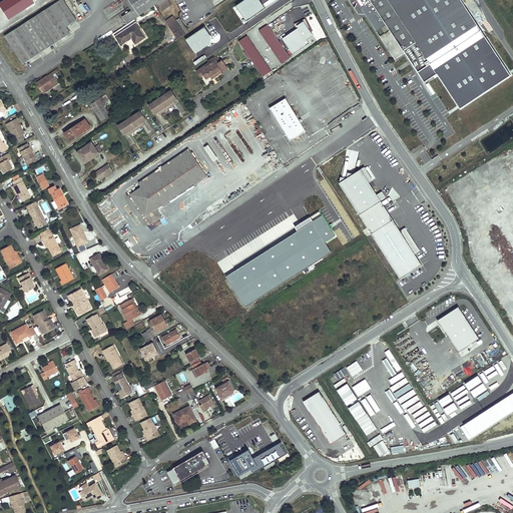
[(3,0),(0,2),(0,7),(7,19),(34,3),(32,0),(3,0)]
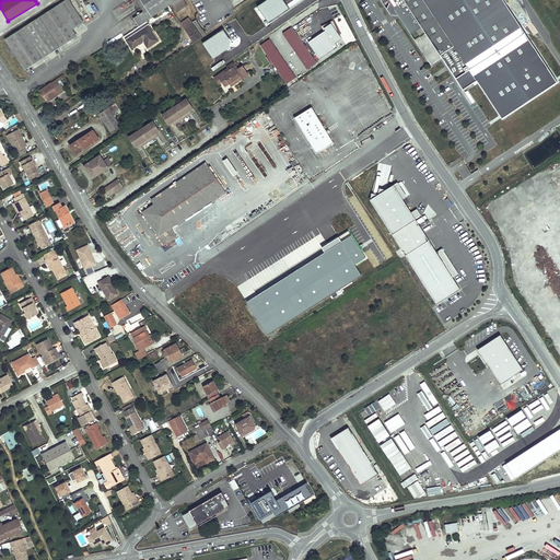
[(69,0),(66,0),(6,39),(25,70),(77,36),(72,30),(83,22),(69,0)]
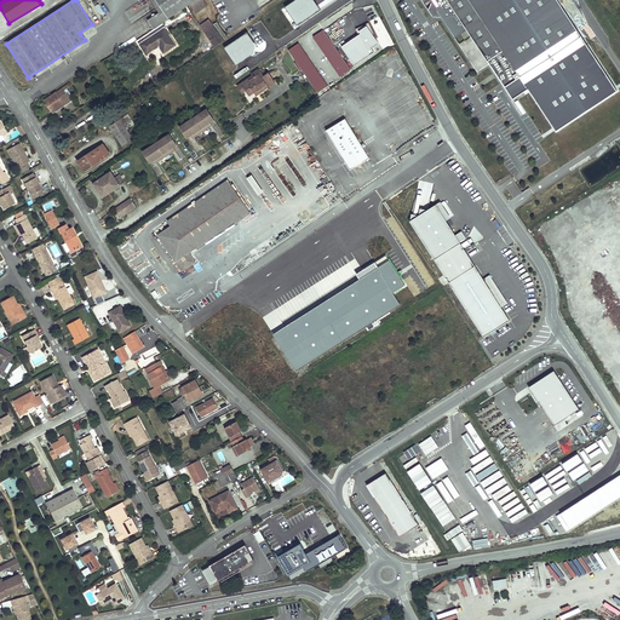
[(156,0),(164,10),(168,18),(195,0),(156,0)]
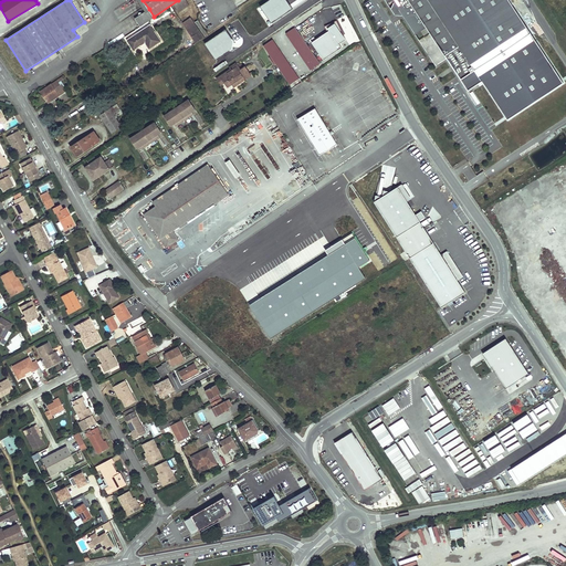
[(185,0),(179,0),(174,3),(177,9),(187,2),(185,0)]
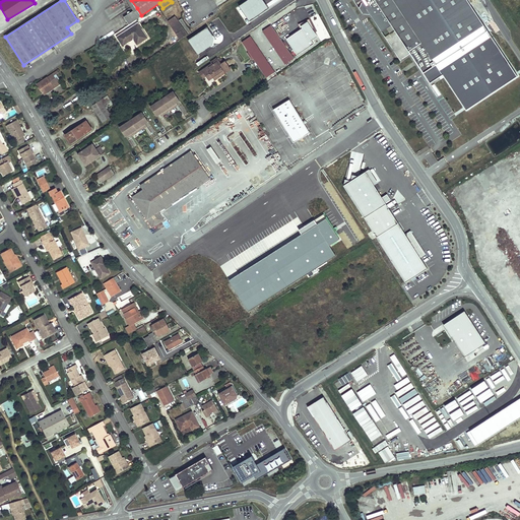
[(424,73),(488,30),(467,0),(353,0),(355,2),(359,0),(360,0),(363,2),(364,5),(360,8),(363,14),(368,11),(371,15),(396,54),(406,48),(424,73)]
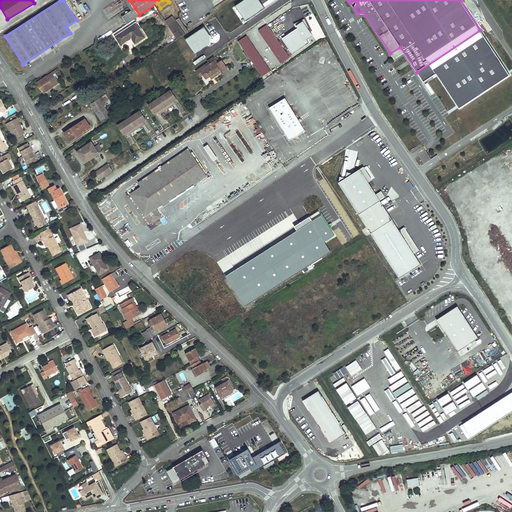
[(169,2),(160,8),(162,10),(171,5),(169,2)]
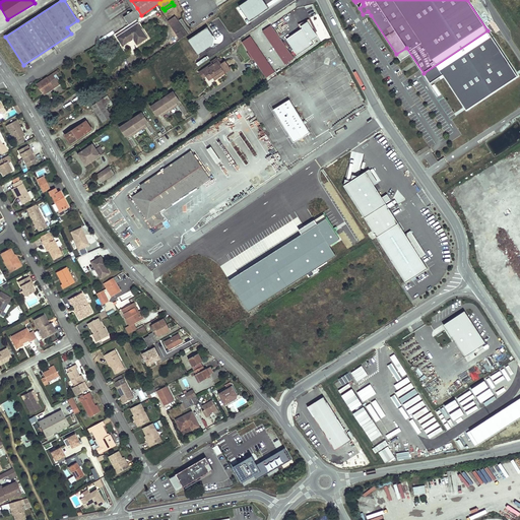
[(141,15),(137,8),(124,17),(129,24),(142,16),(141,15)]
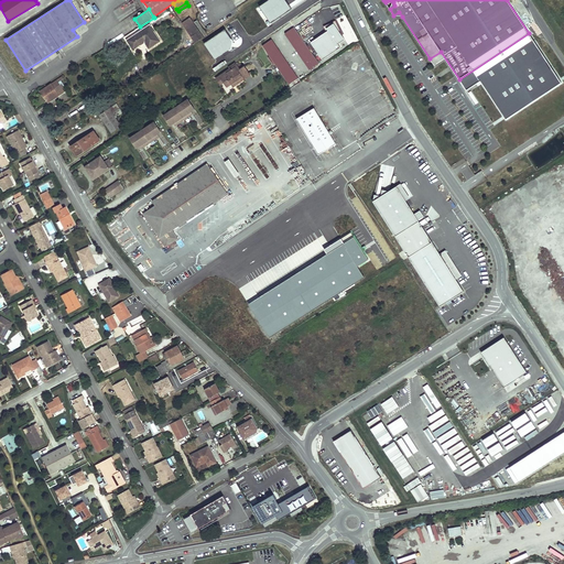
[(195,43),(204,38),(190,18),(182,23),(195,43)]
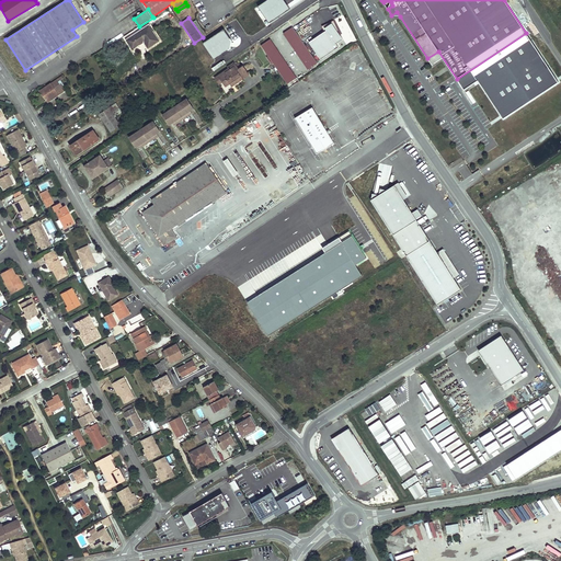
[(160,41),(149,25),(126,39),(133,49),(140,44),(139,42),(142,41),(144,42),(148,48),(160,41)]
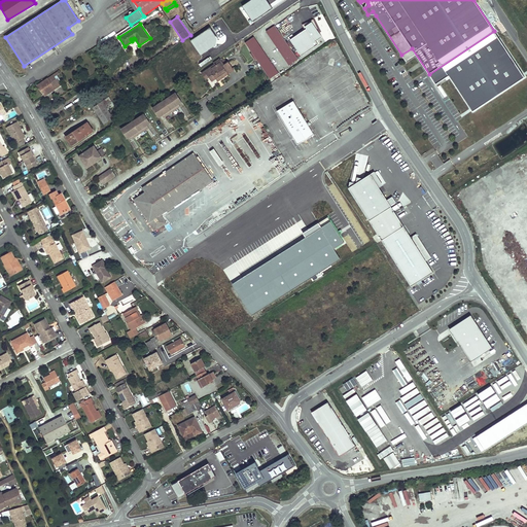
[(297,60),(275,26),(267,31),(267,32),(289,66),(297,60)]
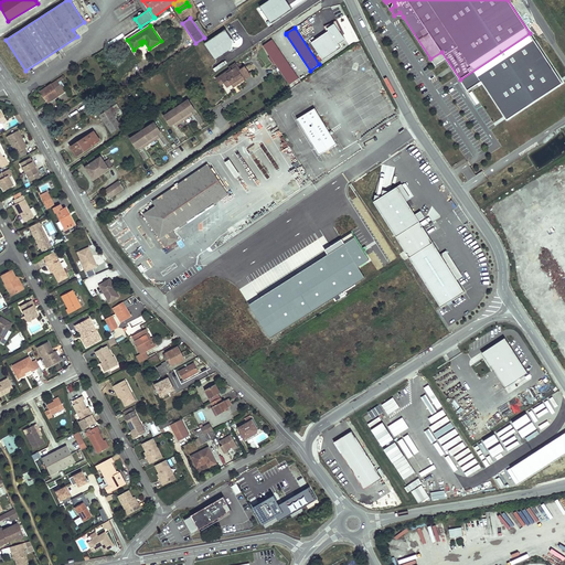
[(299,78),(273,40),(264,45),(290,84),(299,78)]
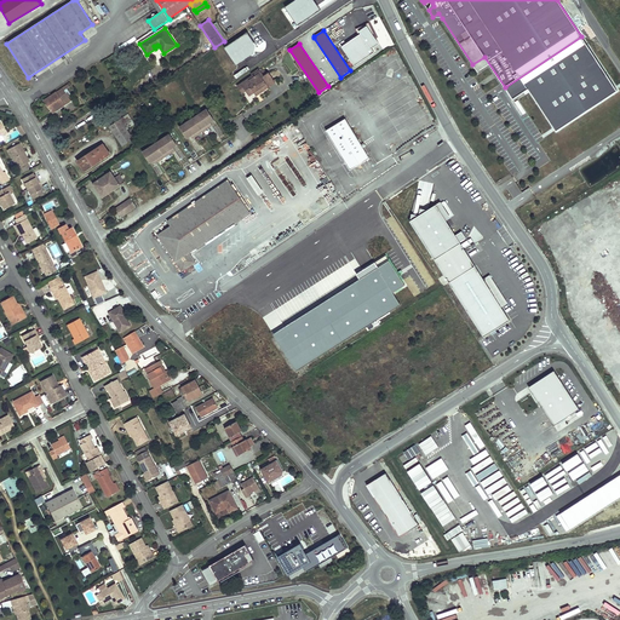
[(257,70),(252,74),(253,75),(241,84),(246,91),(251,87),(254,92),(262,87),(263,91),(275,82),(274,80),(269,73),(268,74),(264,76),(260,70),(258,72),(257,70)]
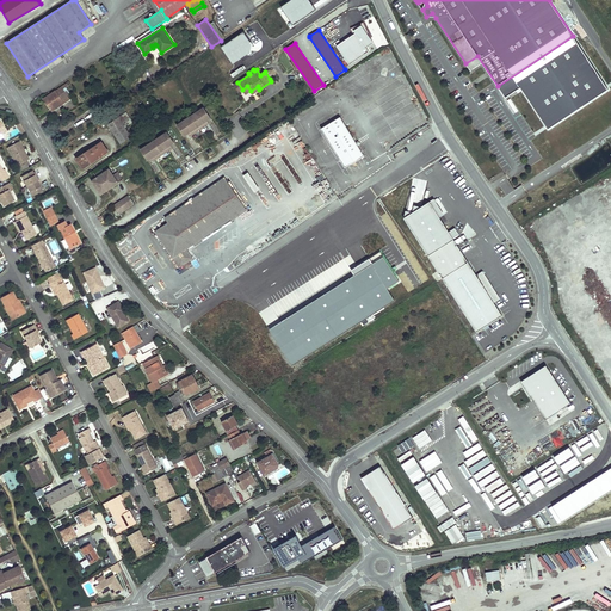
[(68,82),(43,99),(53,111),(71,99),(68,96),(63,90),(66,87),(69,86),(68,82)]
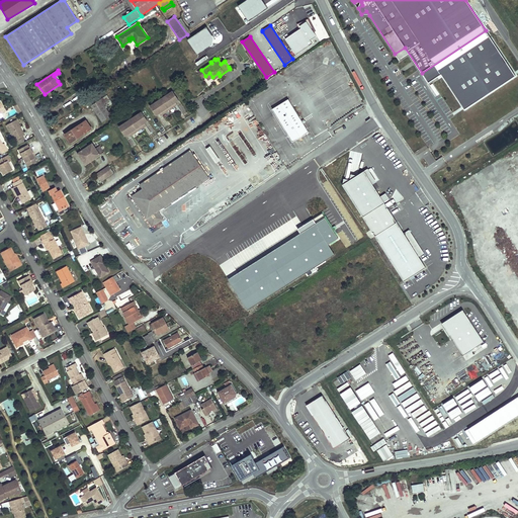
[(162,99),(168,108),(176,102),(179,100),(173,91),(162,99)]
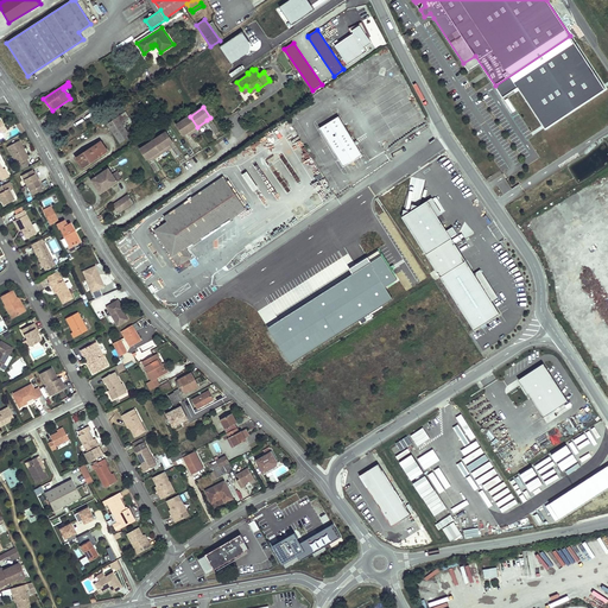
[(125,127),(121,122),(130,118),(126,112),(108,124),(120,143),(131,137),(125,127)]
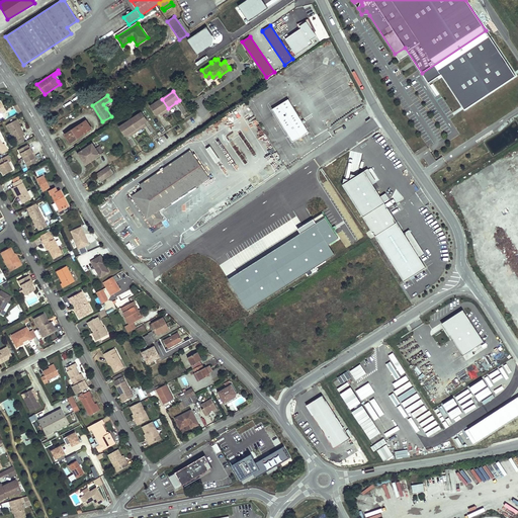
[(160,113),(168,108),(162,99),(151,106),(157,115),(160,113)]
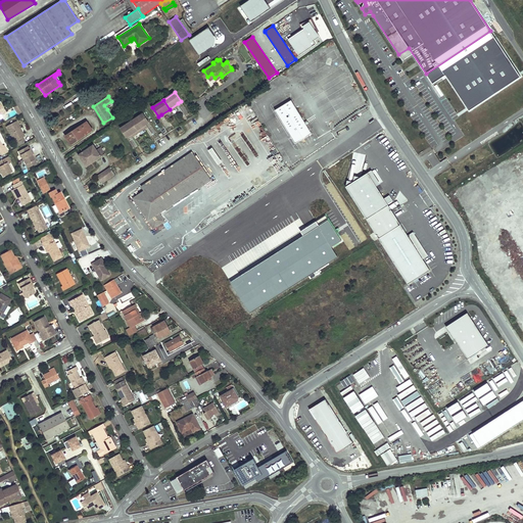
[(291,100),(275,110),(295,143),(312,134),(306,125),(304,122),(291,100)]
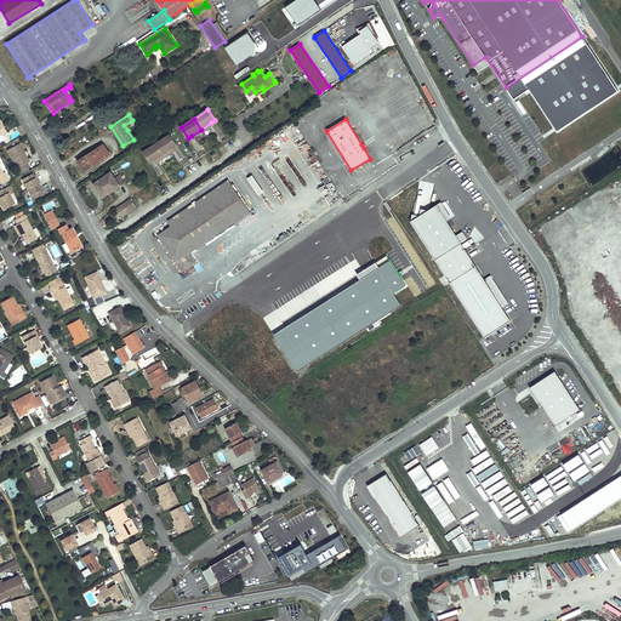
[(124,125),(127,130),(135,125),(132,120),(124,125)]
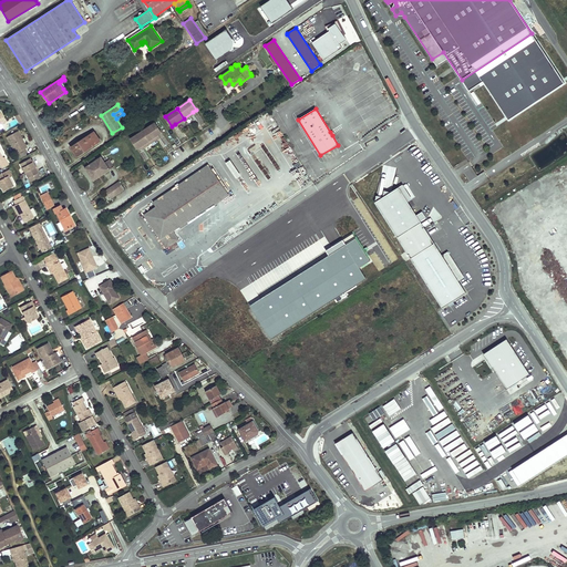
[(143,131),(150,141),(158,135),(162,133),(155,122),(143,131)]
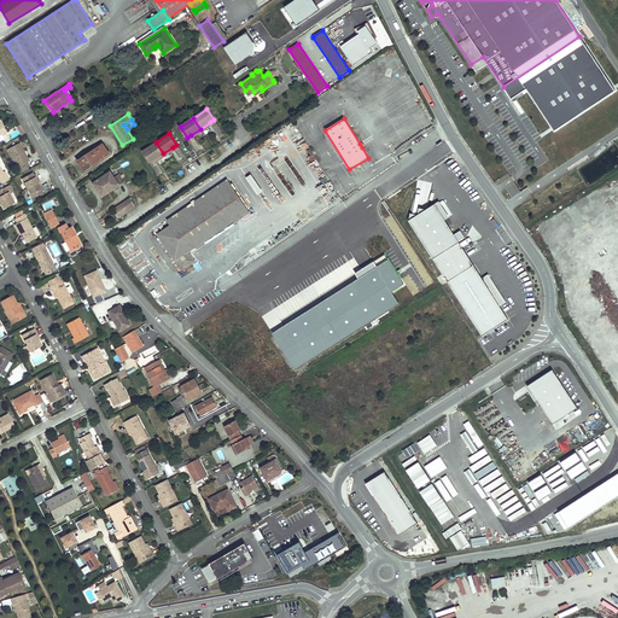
[(17,144),(13,136),(1,144),(11,163),(15,161),(22,157),(24,156),(21,150),(19,151),(16,145),(17,144)]
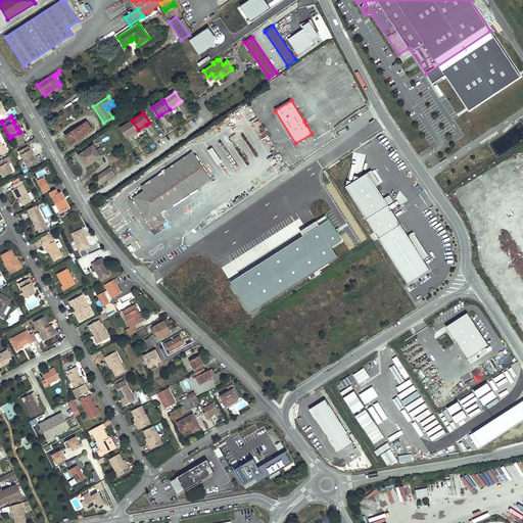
[(130,135),(138,130),(132,121),(121,128),(127,137),(130,135)]
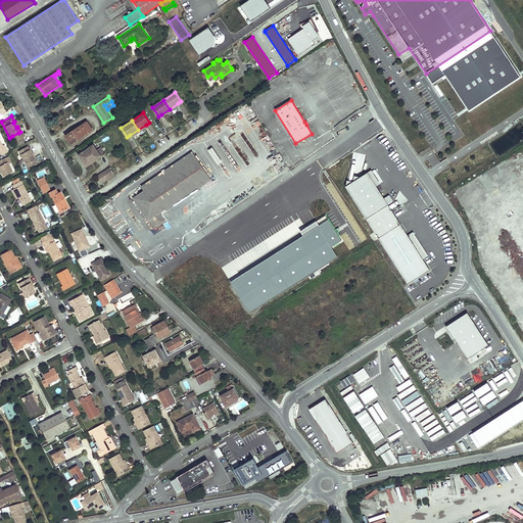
[(87,122),(65,136),(72,145),(76,142),(75,141),(81,137),(82,138),(93,130),(87,122)]
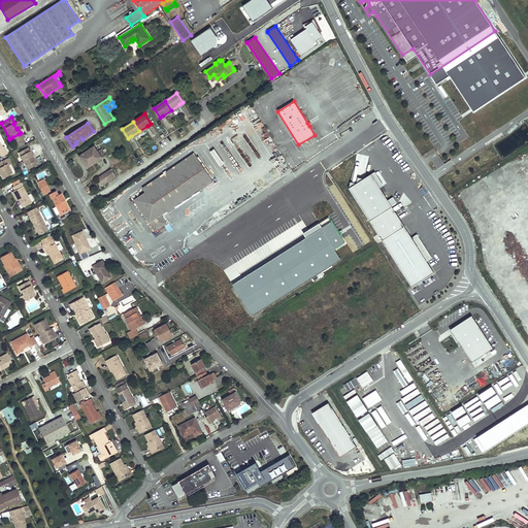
[(23,164),(32,159),(30,156),(29,154),(31,153),(27,145),(25,146),(24,144),(23,142),(13,147),(23,164)]
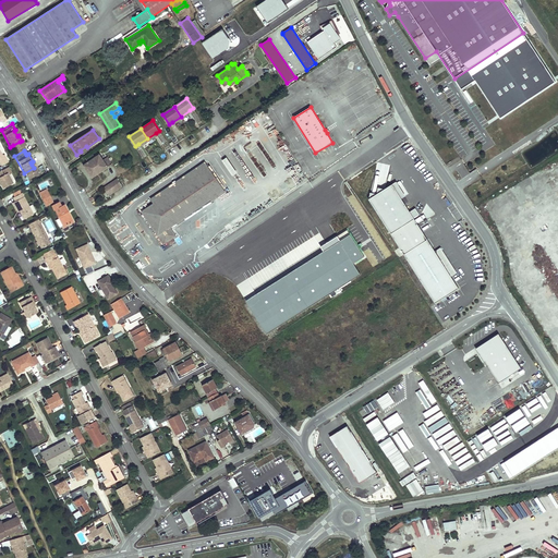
[(88,162),(84,166),(87,170),(88,169),(94,177),(112,164),(108,157),(104,160),(99,155),(96,158),(93,154),(86,158),(88,162)]
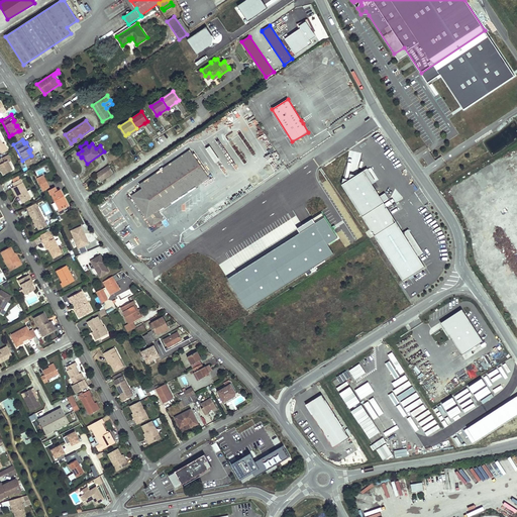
[(142,189),(193,154),(190,149),(139,185),(142,189)]
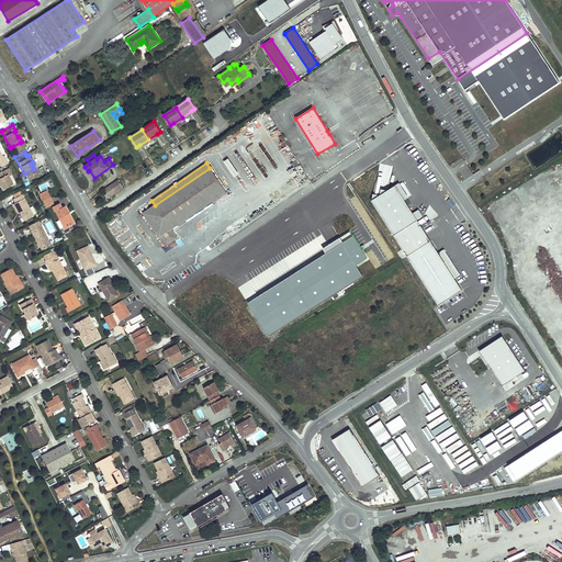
[(143,213),(165,246),(169,243),(173,240),(178,237),(172,229),(226,192),(210,168),(155,205),(143,213)]
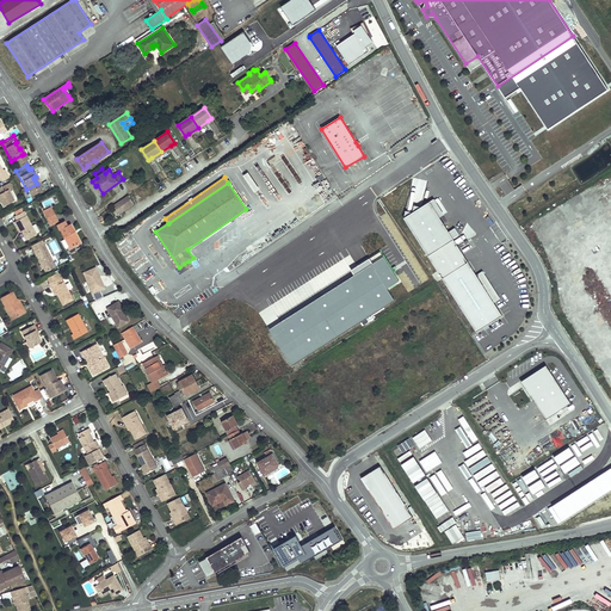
[(128,196),(113,205),(119,214),(134,204),(128,196)]
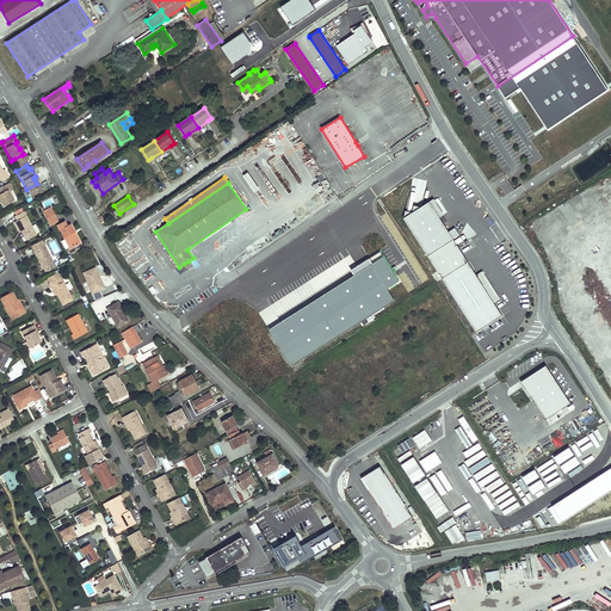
[(19,235),(30,230),(18,208),(17,209),(8,213),(7,214),(10,218),(7,220),(12,227),(13,226),(14,228),(19,235)]
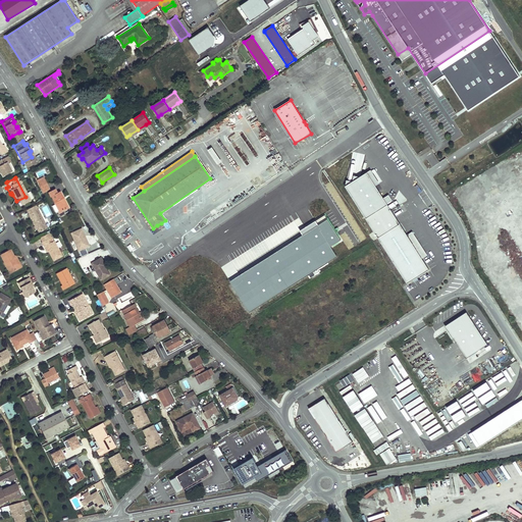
[(37,185),(41,193),(44,191),(41,186),(45,184),(44,181),(37,185)]
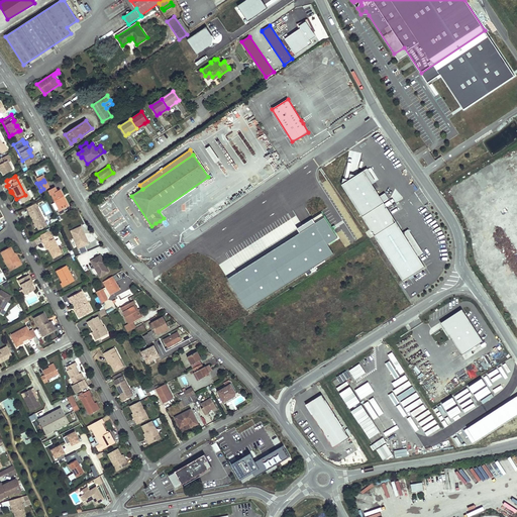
[(43,189),(53,207),(63,202),(55,187),(53,189),(50,186),(47,188),(43,189)]
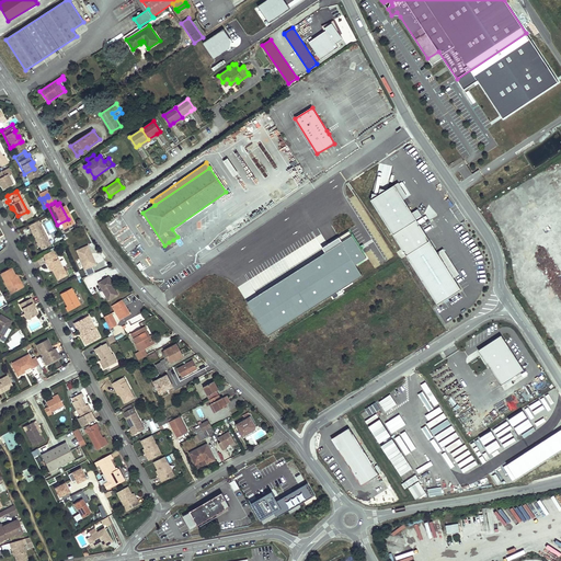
[(36,244),(46,239),(35,219),(24,225),(31,239),(32,238),(33,240),(36,244)]
